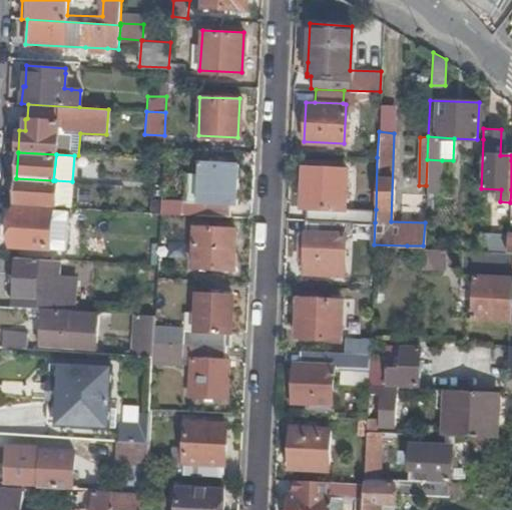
[(426,185),(426,191),(441,192),(442,160),(427,159),(426,185)]
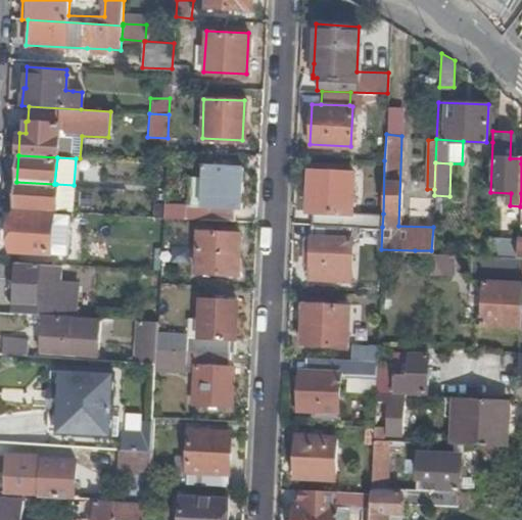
[(163,218),(234,221),(234,206),(240,206),(241,167),(202,164),(200,204),(163,203),(163,218)]
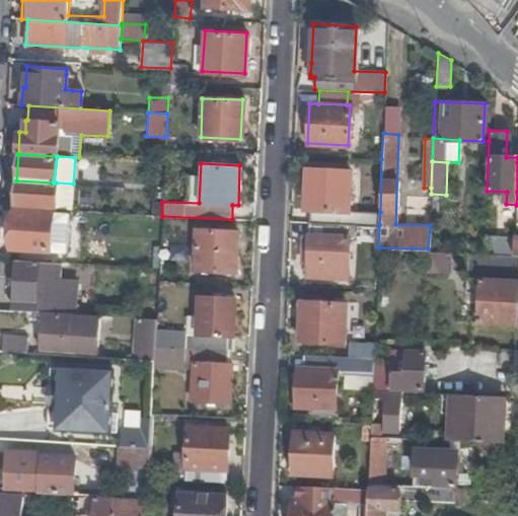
[(308,209),(308,221),(355,224),(379,225),(380,212),(348,211),(350,170),(306,168),(304,209),(308,209)]
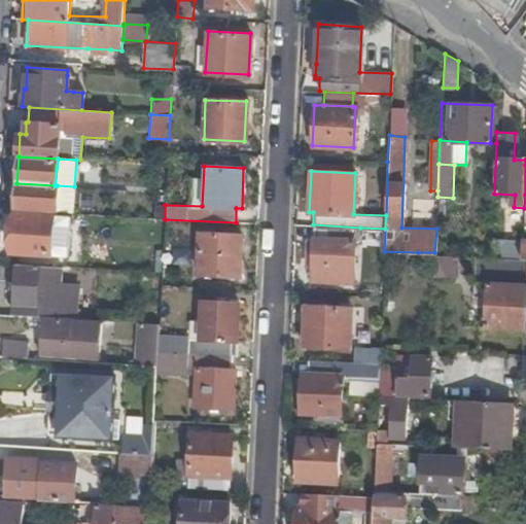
[(55,185),(16,183),(13,209),(55,212),(57,185),(55,185)]
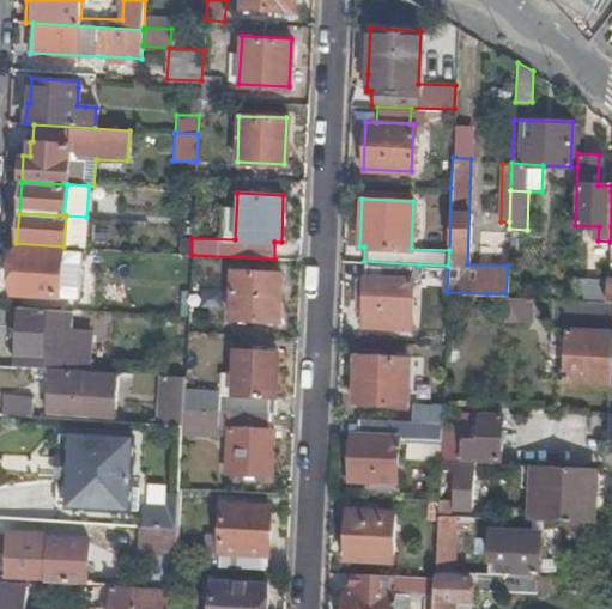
[(64,247),(85,248),(86,217),(66,215),(64,247)]
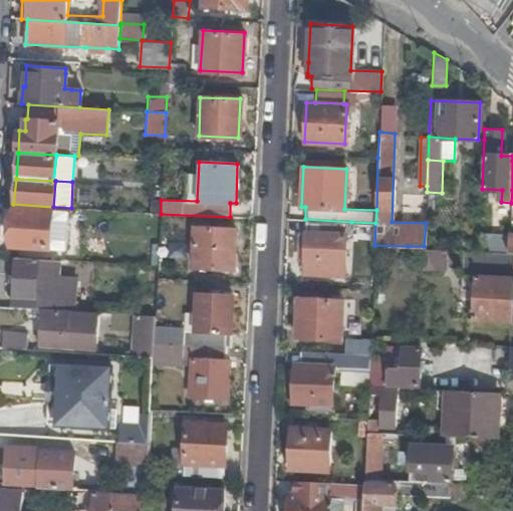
[(13,207),(11,246),(65,250),(67,211),(13,207)]
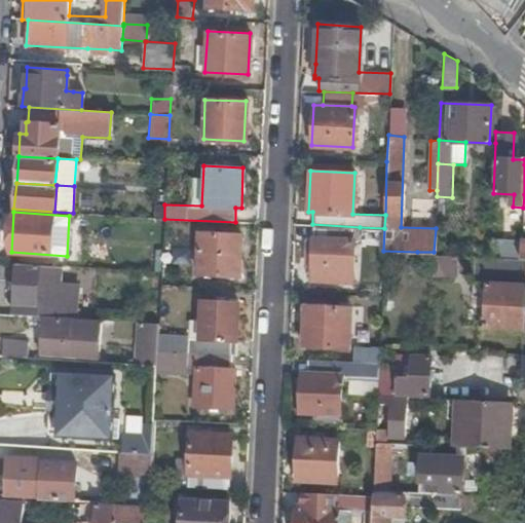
[(491,237),(499,237),(500,223),(492,223),(491,237)]
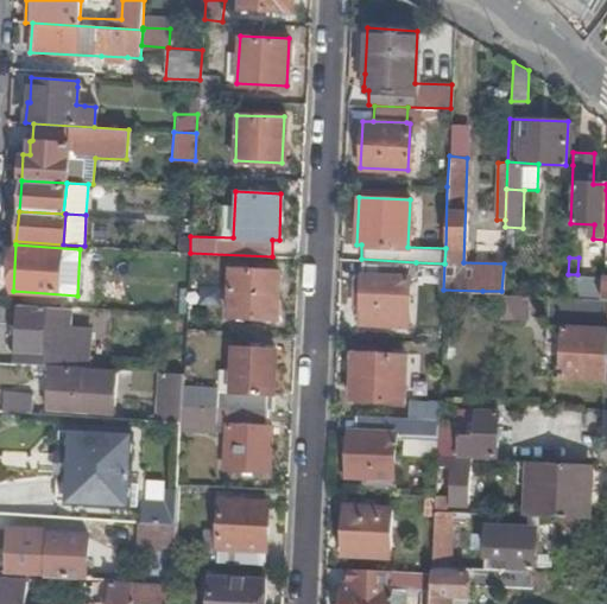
[(416,262),(361,259),(360,274),(356,275),(354,296),(360,296),(360,305),(360,322),(405,324),(406,278),(416,278),(416,262)]
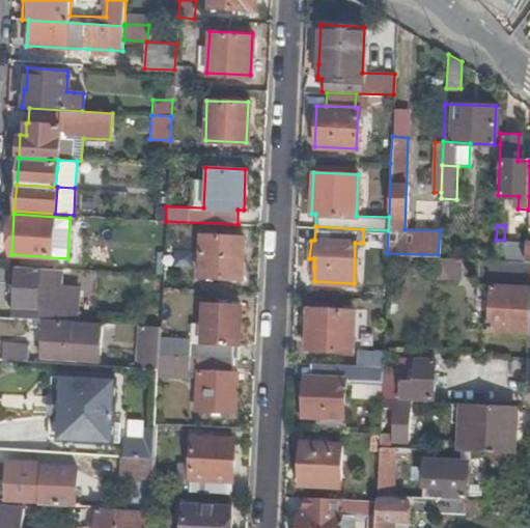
[(241,277),(243,235),(201,234),(199,274),(241,277)]
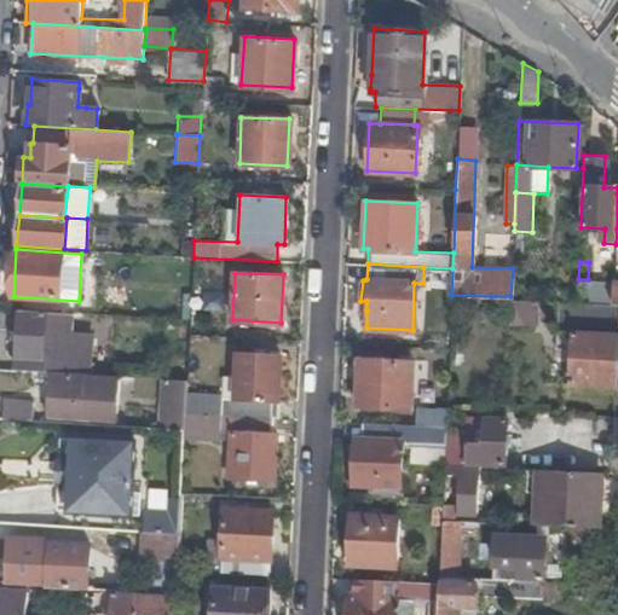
[(612,303),(613,280),(588,279),(578,279),(577,302),(579,302),(612,303)]
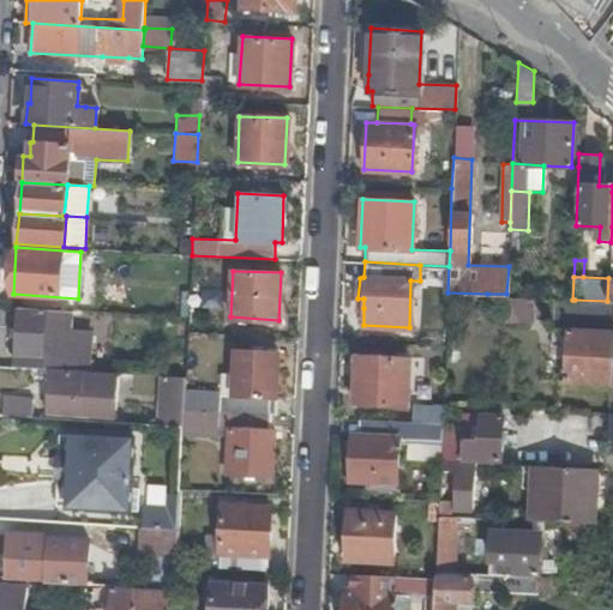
[(506,295),(487,294),(486,320),(528,322),(529,297),(506,295)]
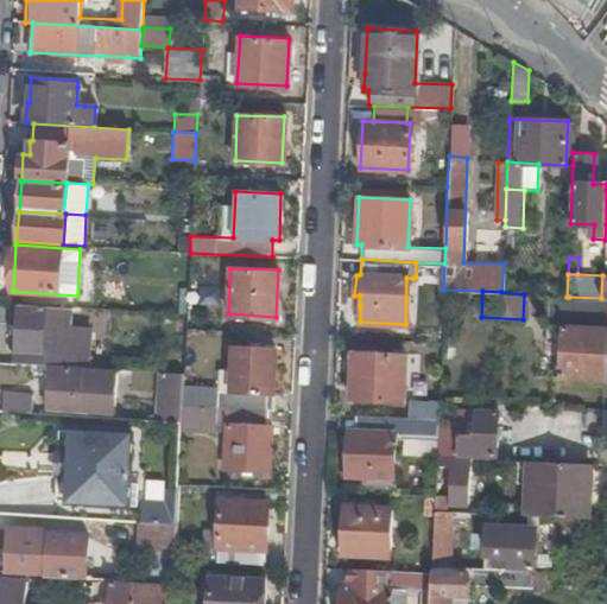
[(605,377),(606,335),(606,298),(601,298),(569,297),(567,339),(558,339),(558,348),(567,348),(566,375),(605,377)]
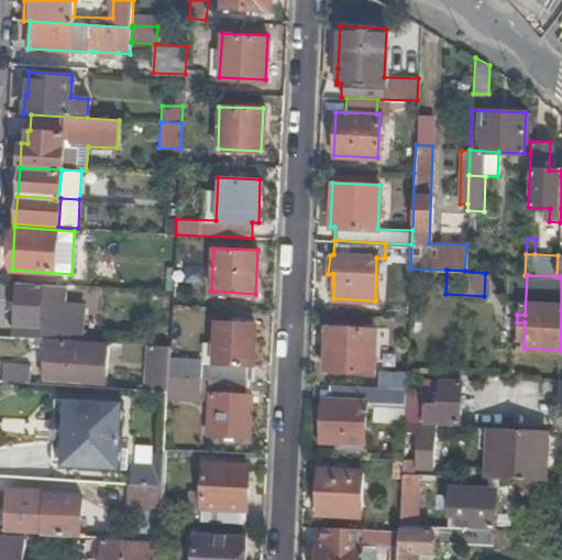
[(64,304),(66,285),(18,282),(14,337),(47,338),(80,340),(83,306),(64,304)]
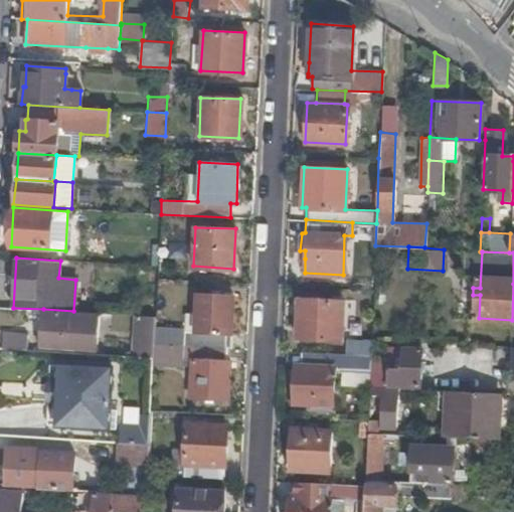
[(225,347),(229,348),(233,296),(197,294),(195,330),(154,328),(153,338),(154,344),(225,347)]
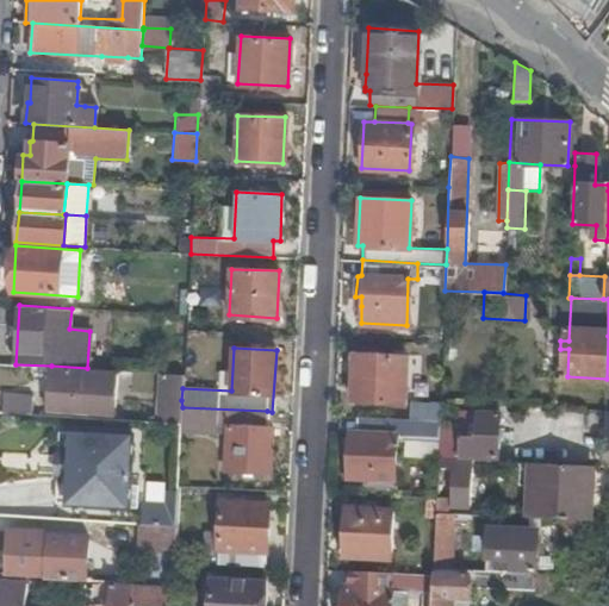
[(352,400),(404,403),(405,356),(353,353),(352,400)]
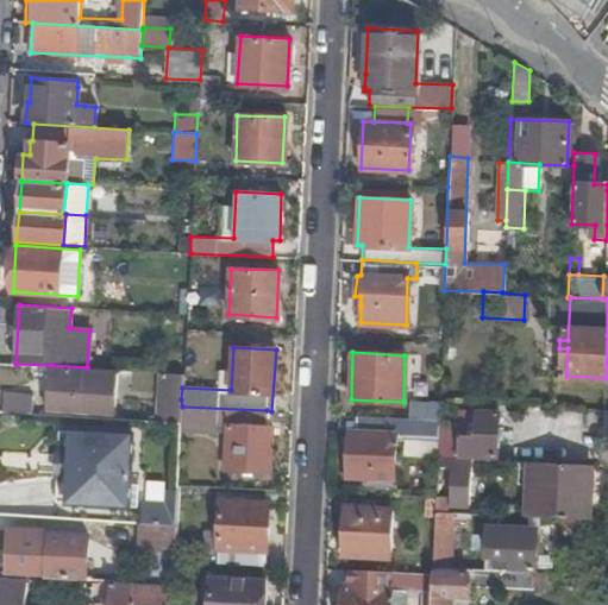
[(87,367),(51,365),(48,407),(113,413),(116,370),(87,367)]
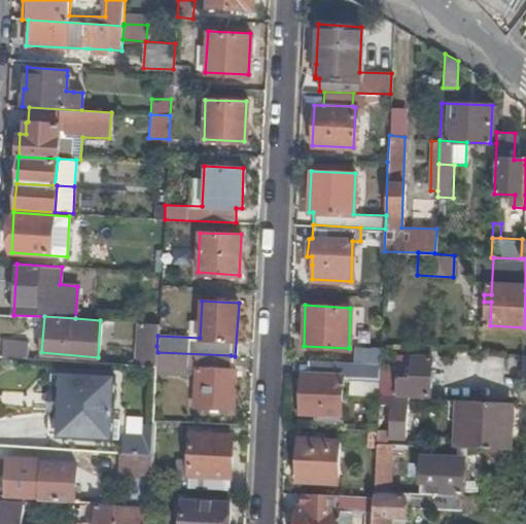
[(156,346),(158,336),(159,323),(141,322),(140,345),(156,346)]
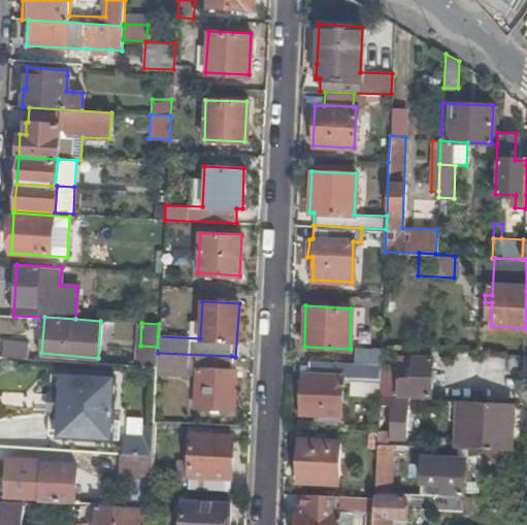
[(2,342),(1,357),(26,358),(27,342),(2,342)]
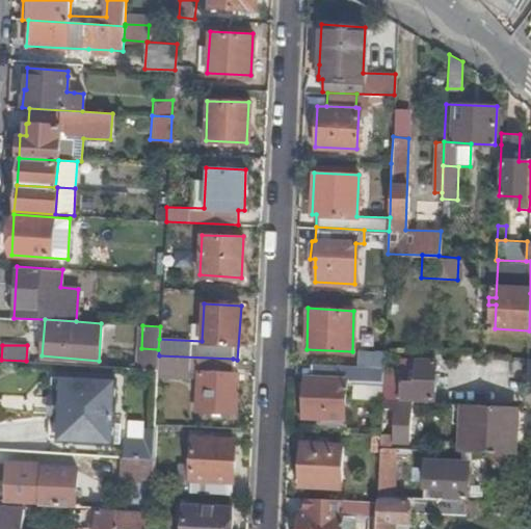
[(140,368),(158,368),(159,355),(158,349),(141,348),(140,368)]
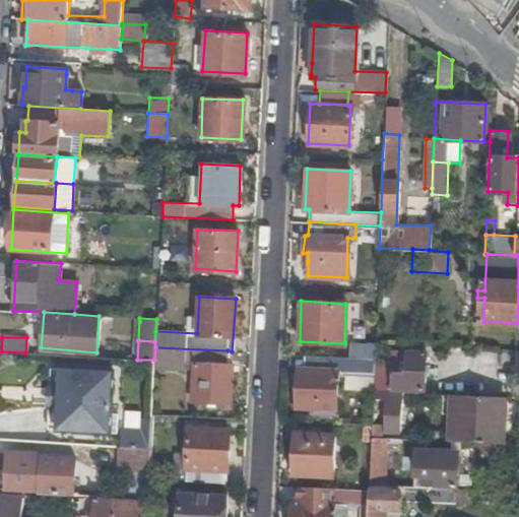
[(375,342),(375,341),(366,340),(365,357),(375,357),(375,342)]
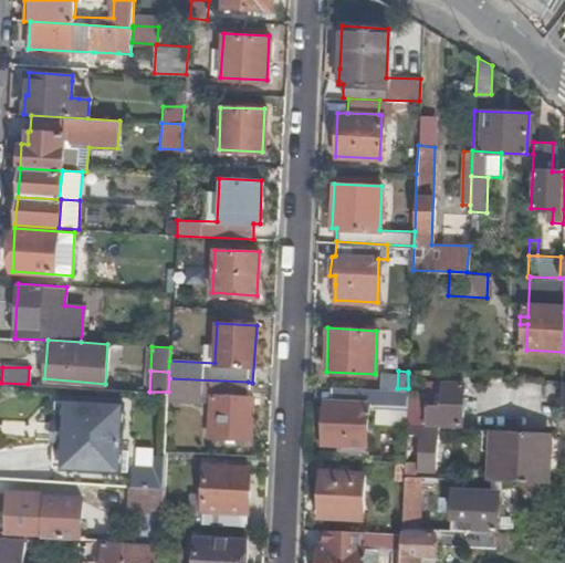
[(419,404),(420,374),(408,373),(408,388),(407,403),(419,404)]
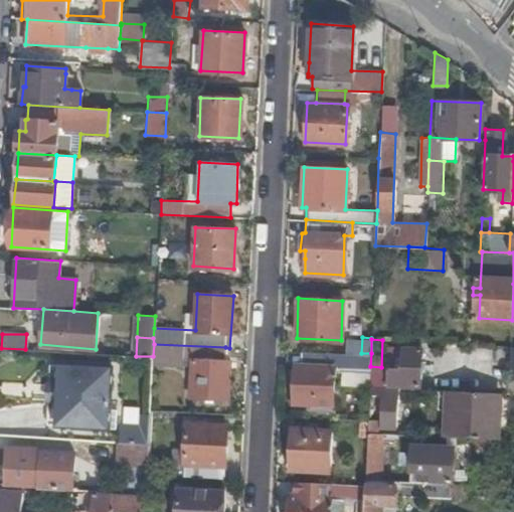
[(154,344),(153,356),(192,359),(190,395),(228,397),(230,360),(224,359),(225,347),(154,344)]
